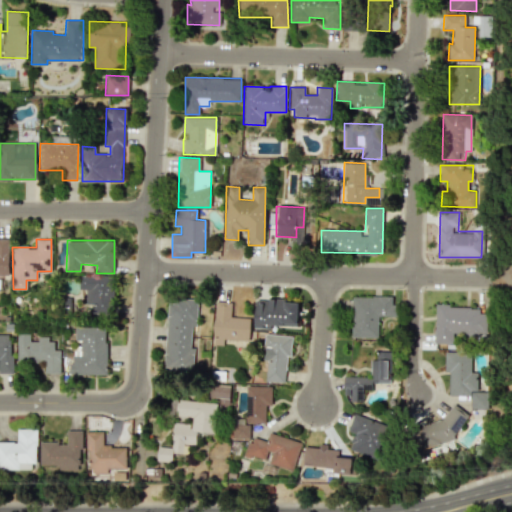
[(86,289),(86,313),(112,313),(113,277),(78,276),(78,289),(86,289)]
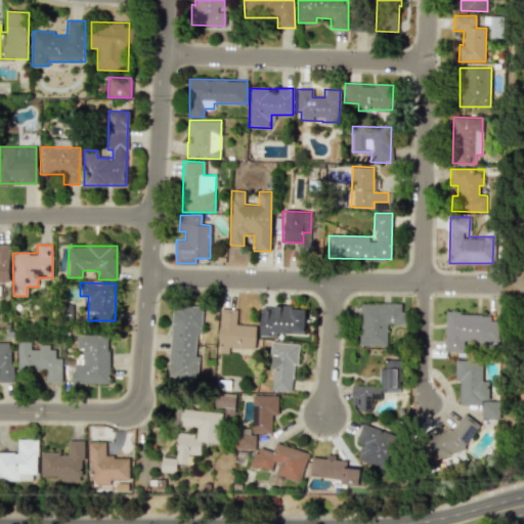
[(402,304),(360,303),(359,346),(386,346),(387,323),(402,324),(402,304)]
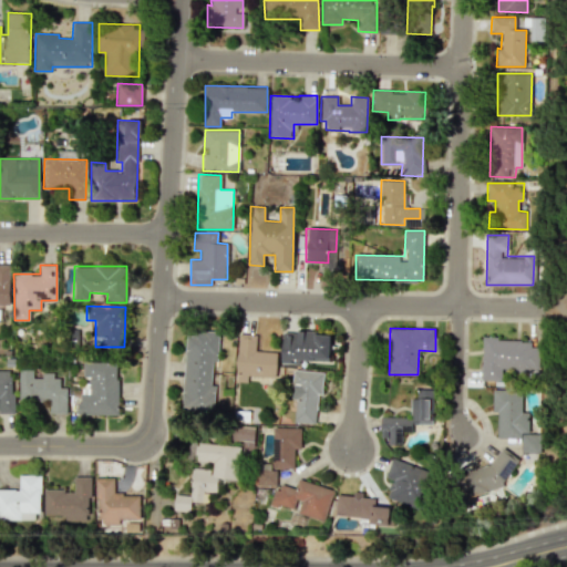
[(186,330),(182,408),(213,409),(215,385),(210,385),(212,362),(217,363),(218,332),(186,330)]
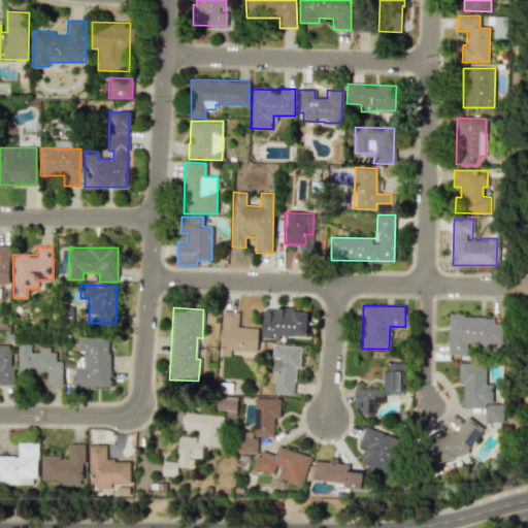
[(263,309),(263,335),(306,337),(307,310),(263,309)]
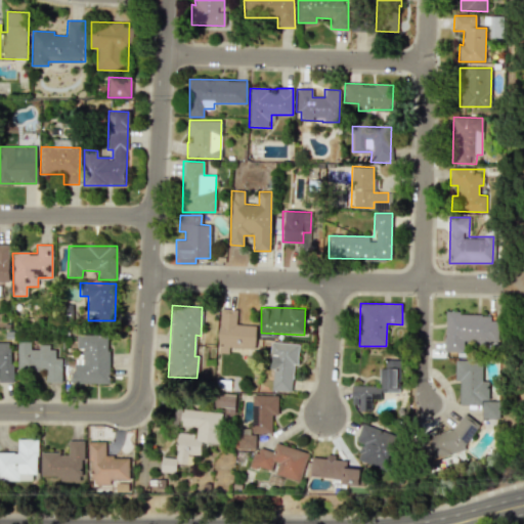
[(228,348),(256,349),(256,325),(235,324),(236,309),(219,309),(218,353),(228,353),(228,348)]
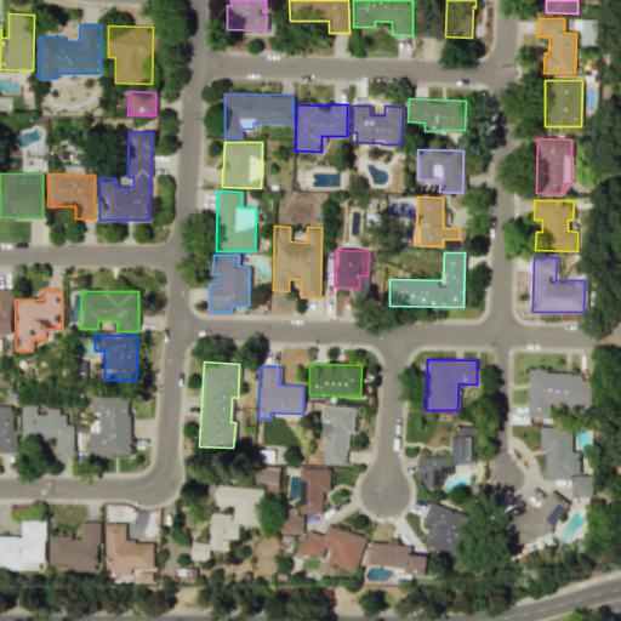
[(588,406),(590,372),(528,371),(527,416),(548,417),(550,405),(588,406)]
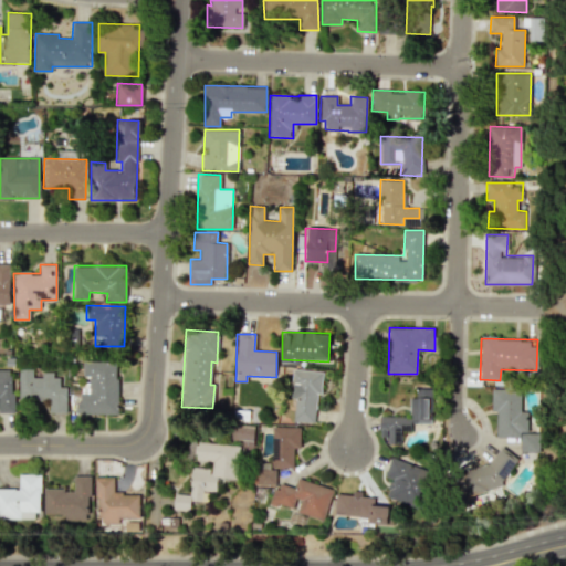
[(117,413),(118,362),(83,362),(83,377),(90,377),(90,386),(80,386),(79,413),(117,413)]
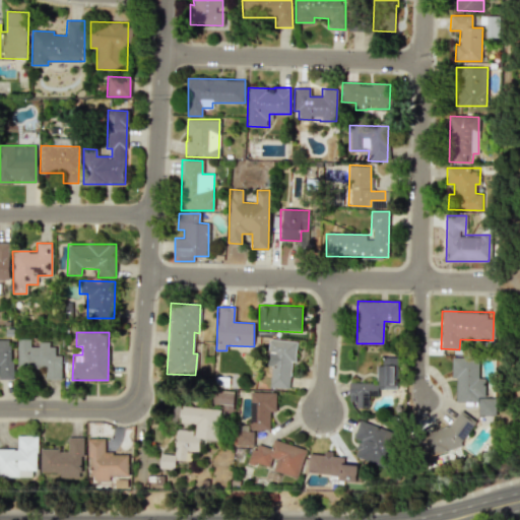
[(62,380),(61,354),(56,354),(56,344),(30,344),(30,339),(17,339),(18,368),(46,368),(46,380),(62,380)]
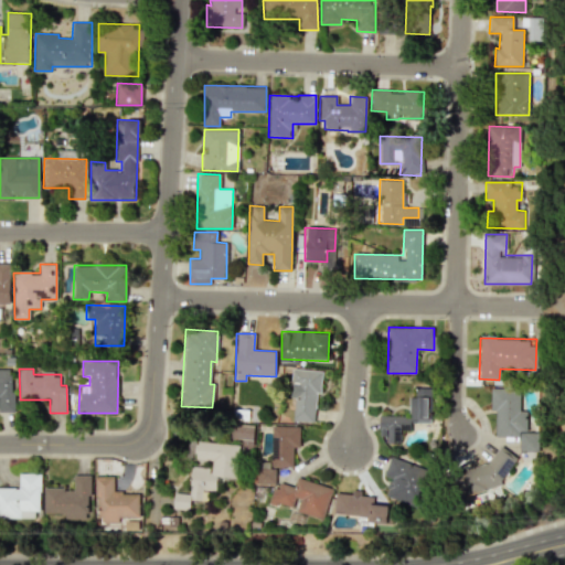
[(320,371),(291,369),(288,397),(295,397),(292,420),(315,423),(320,371)]
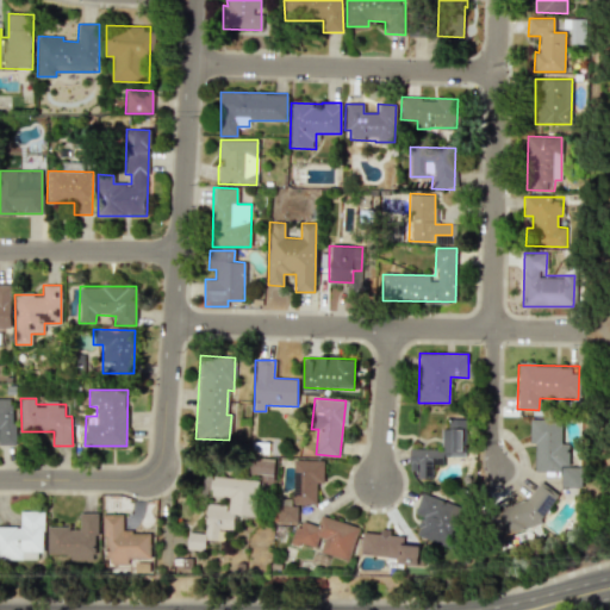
[(410,448),(409,475),(431,475),(431,465),(442,465),(443,456),(462,456),(464,419),(448,419),(448,428),(442,428),(441,449),(410,448)]
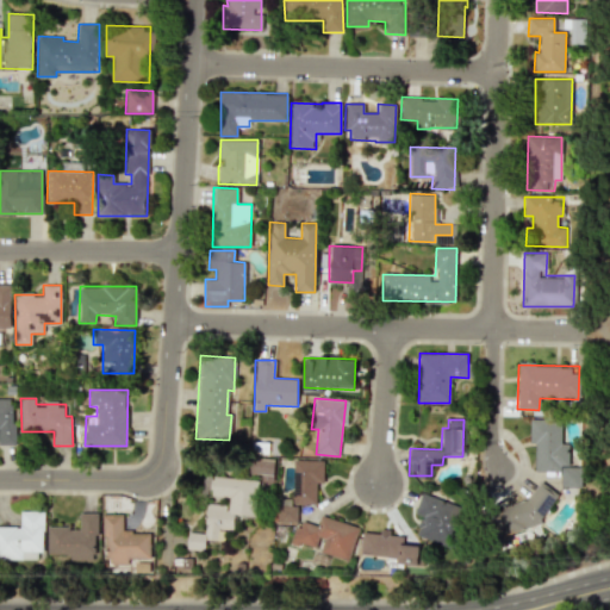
[(560,487),(582,487),(582,467),(568,467),(568,444),(561,444),(561,422),(529,422),(529,442),(535,442),(535,471),(561,471),(560,487)]
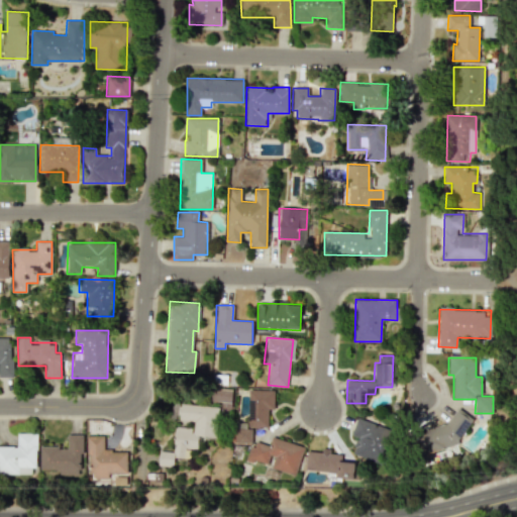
[(231,389),(210,389),(209,401),(220,402),(220,409),(230,409),(231,389)]
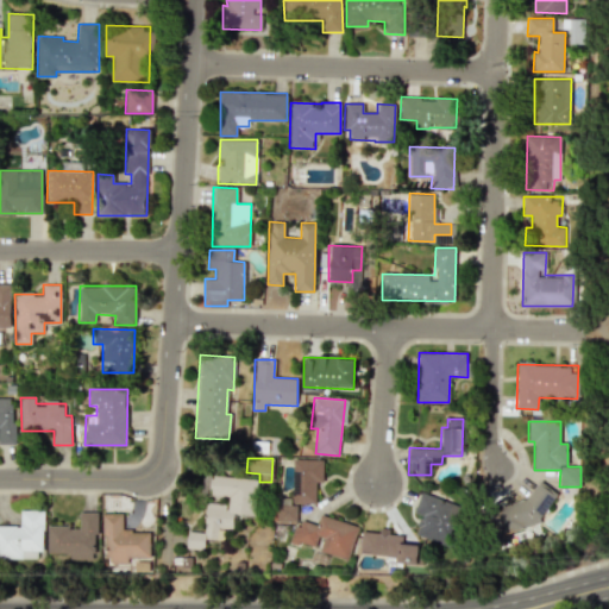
[(315,503),(315,482),(322,482),(322,459),(293,458),(292,502),(315,503)]
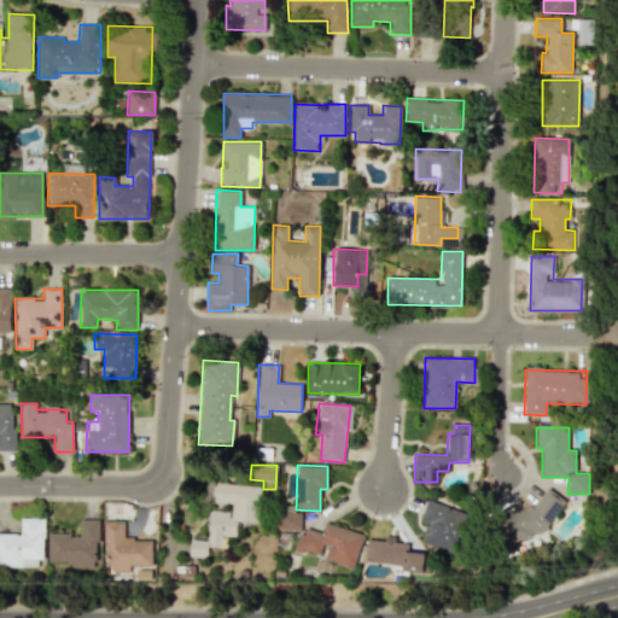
[(260,487),(215,483),(214,502),(231,503),(229,512),(208,509),(205,540),(190,538),(188,557),(207,558),(208,547),(223,548),(223,536),(235,537),(237,522),(256,523),(260,487)]
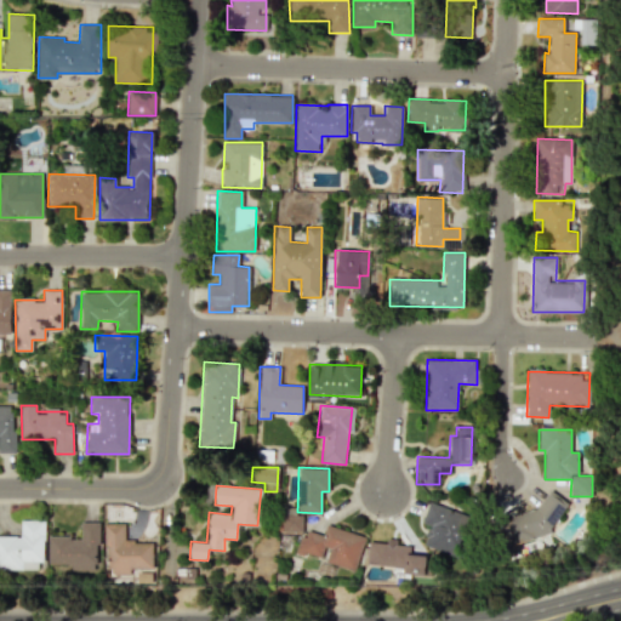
[(553,533),(550,520),(565,516),(562,500),(502,516),(510,545),(553,533)]
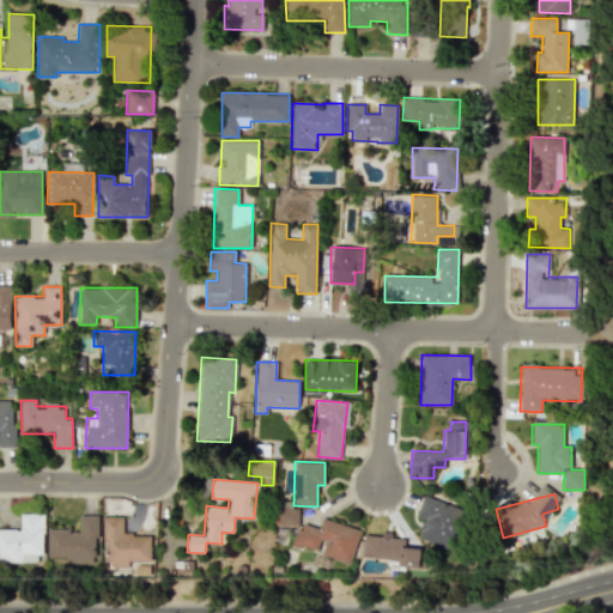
[(417,538),(449,550),(463,509),(423,496),(416,516),(424,519),(417,538)]
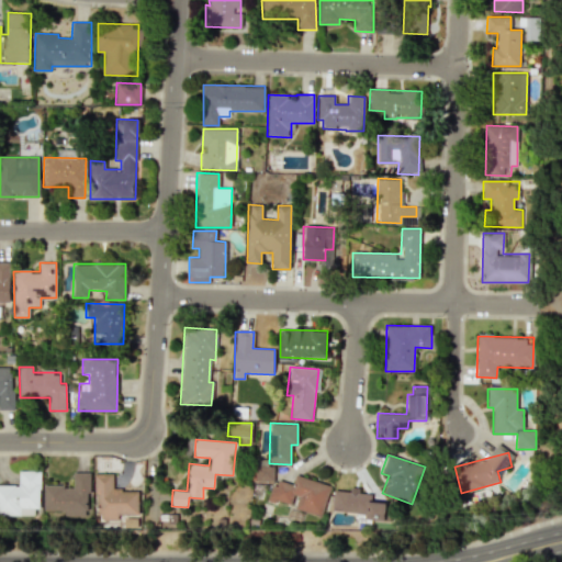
[(253,481),(273,481),(273,465),(266,465),(266,462),(254,462),(253,481)]
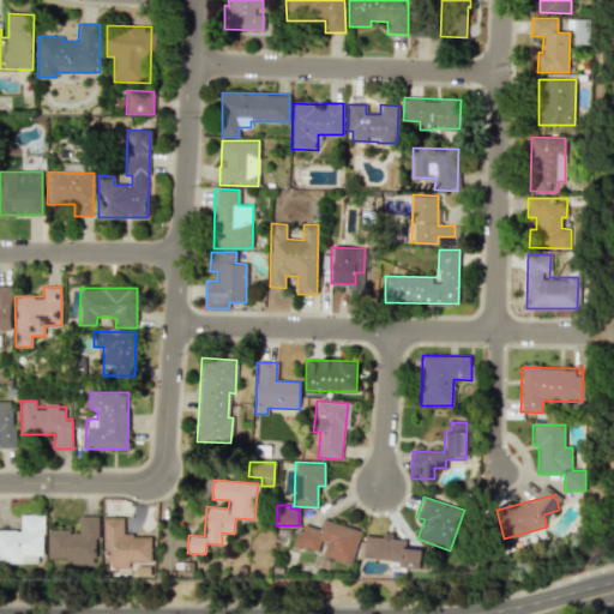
[(0,563),(43,564),(43,515),(22,515),(20,530),(0,529),(0,563)]
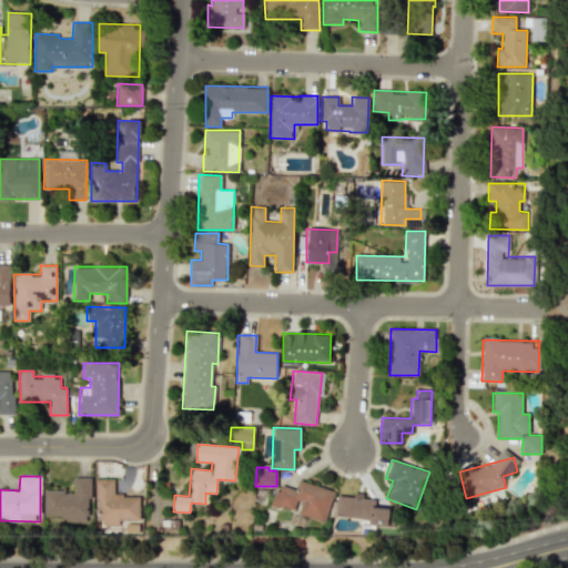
[(90,478),(74,477),(73,490),(44,490),(44,516),(66,517),(66,521),(90,521),(90,478)]
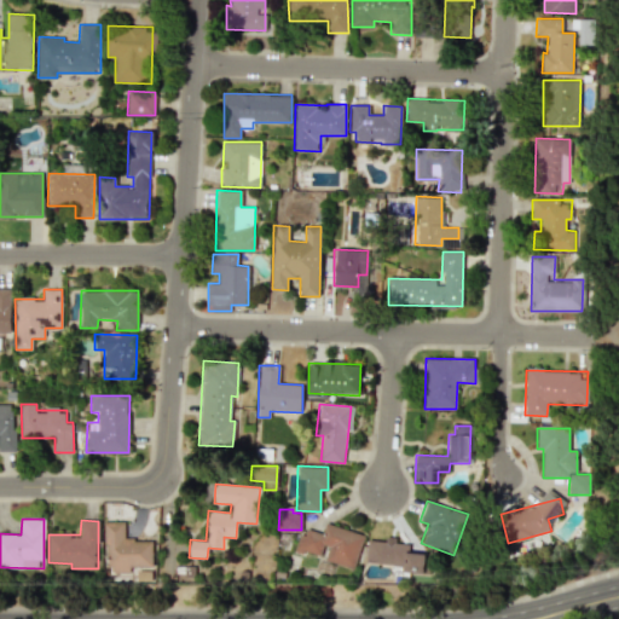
[(152,566),(151,539),(125,539),(123,521),(105,521),(106,573),(131,572),(131,567),(152,566)]
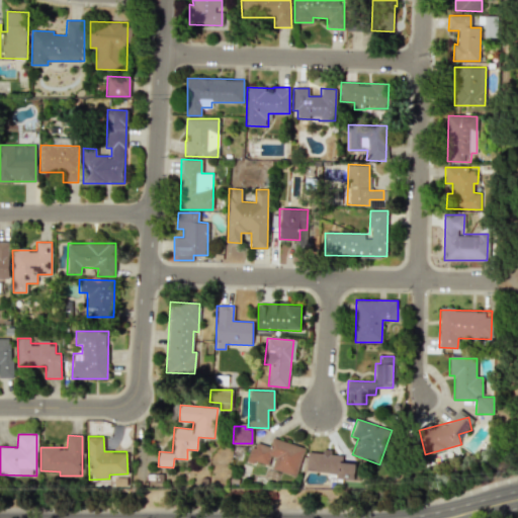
[(305,447),(272,438),(269,446),(253,441),(248,459),(270,466),(269,468),(295,477),(305,447)]
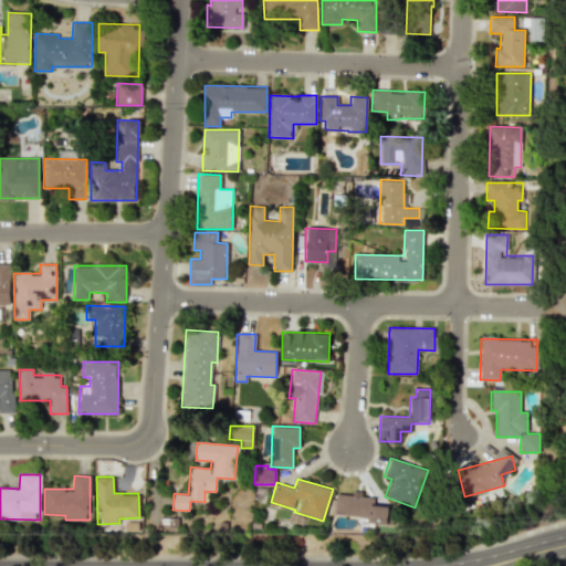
[(336,492),(334,517),(390,522),(392,506),(374,504),(374,498),(360,496),(360,494),(336,492)]
